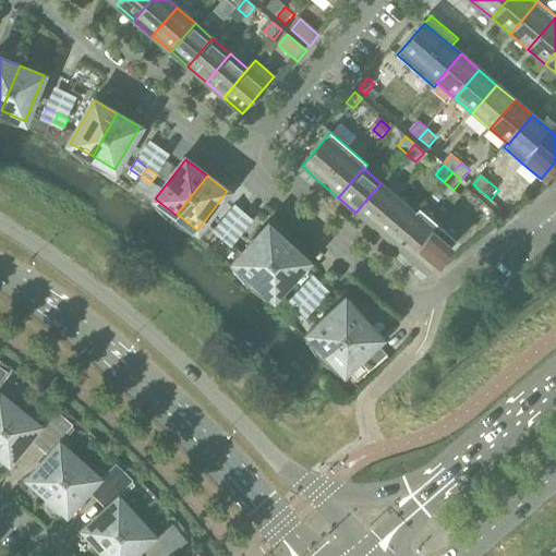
[(355,213),(374,228),(399,198),(381,183),(355,213)]
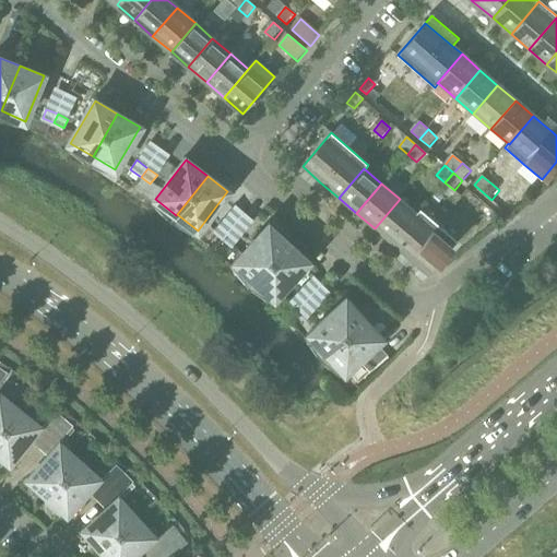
[(437,206),(445,199),(438,193),(430,201),(437,206)]
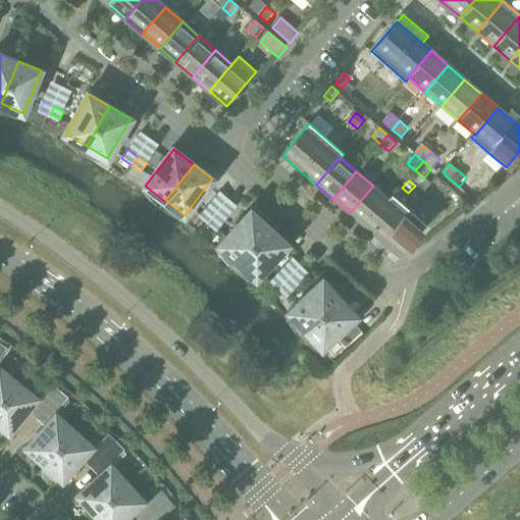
[(390,200),(390,199),(373,186),(350,213),(366,227),(390,200)]
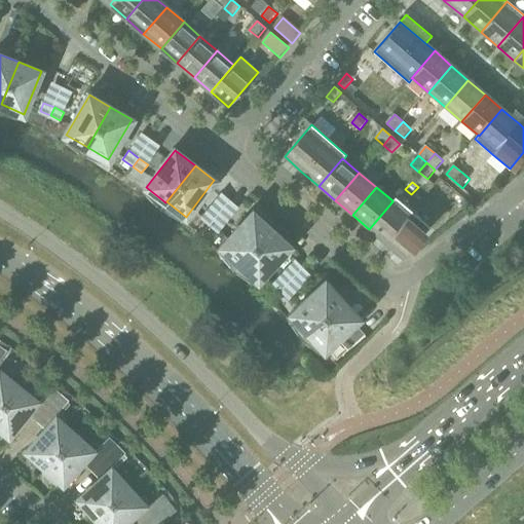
[(369,229),(386,244),(404,259),(416,245),(416,246),(426,233),(425,232),(431,227),(413,212),(396,197),(393,200),(393,201),(369,229)]
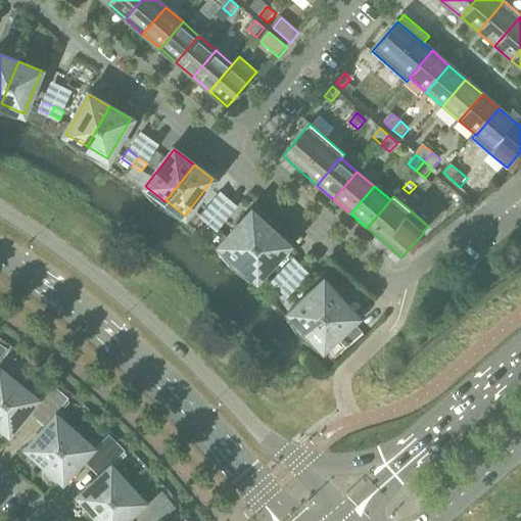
[(206,209),(201,216),(209,223),(215,217),(206,209)]
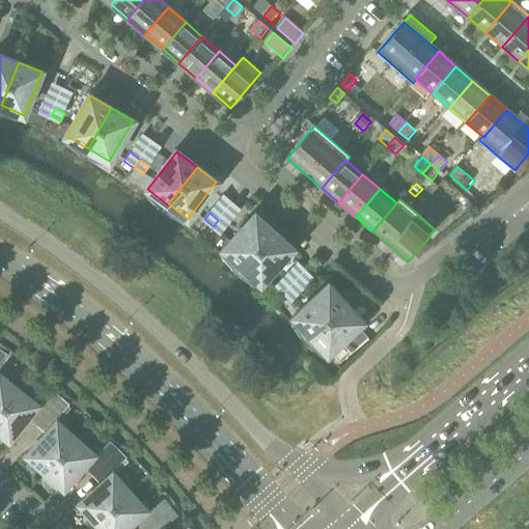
[(218,220),(213,226),(221,233),(232,221),(224,214),(219,219),(218,220)]
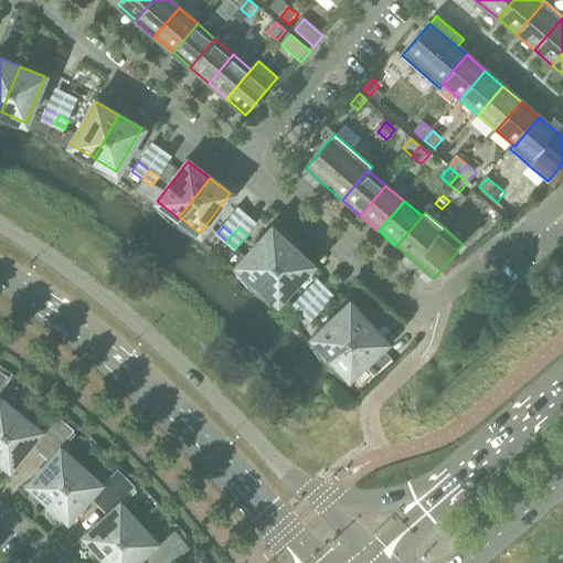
[(258,284),(291,247),(273,229),(238,266),(258,284)]
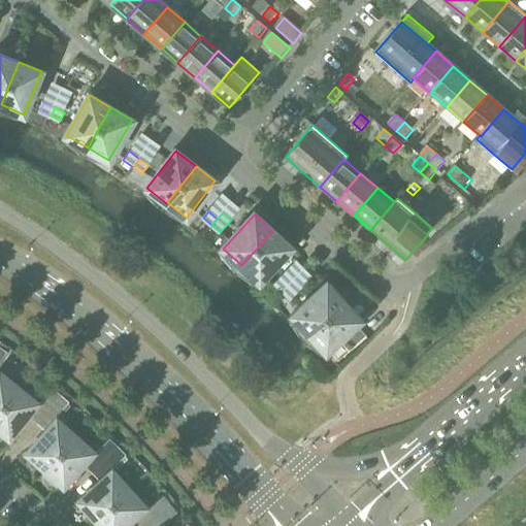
[(291,248),(272,231),(241,265),(259,282),(291,248)]
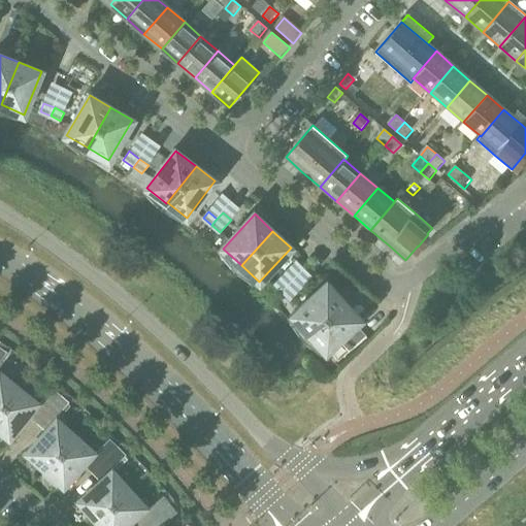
[(283,292),(290,285),(283,276),(275,284),(283,292)]
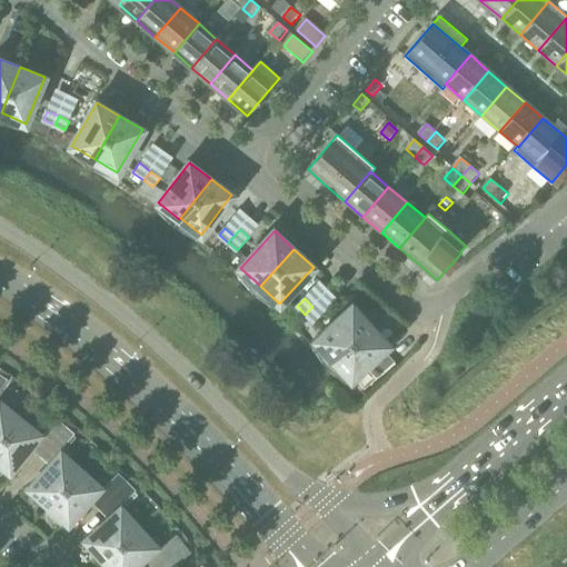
[(316,339),(332,359),(370,326),(352,306),(316,339)]
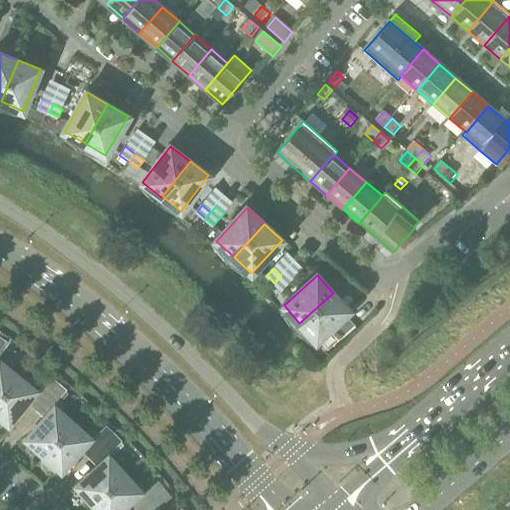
[(274,283),(282,291),(289,284),(281,276),(274,283)]
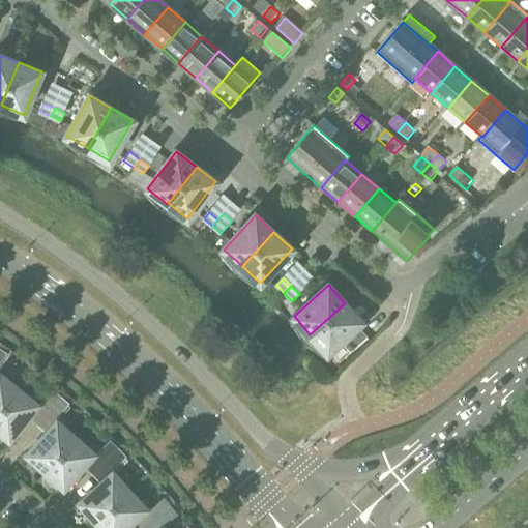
[(361,321),(345,303),(310,334),(326,353),(341,340),(352,352),(369,338),(357,325),(361,321)]
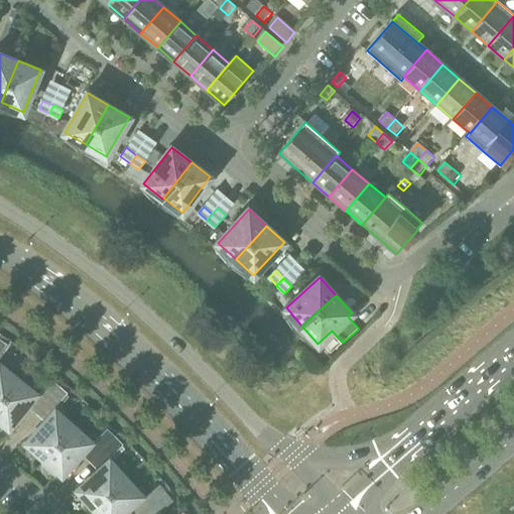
[(0,403),(18,382),(0,367),(0,403)]
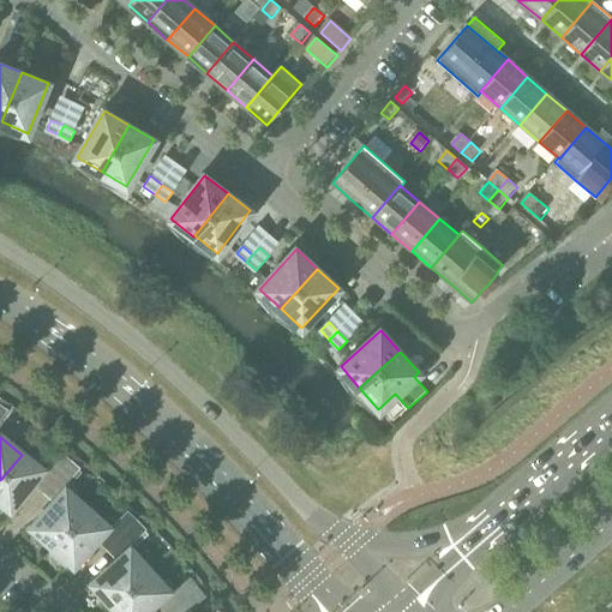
[(42,471),(22,455),(0,480),(0,499),(11,509),(42,471)]
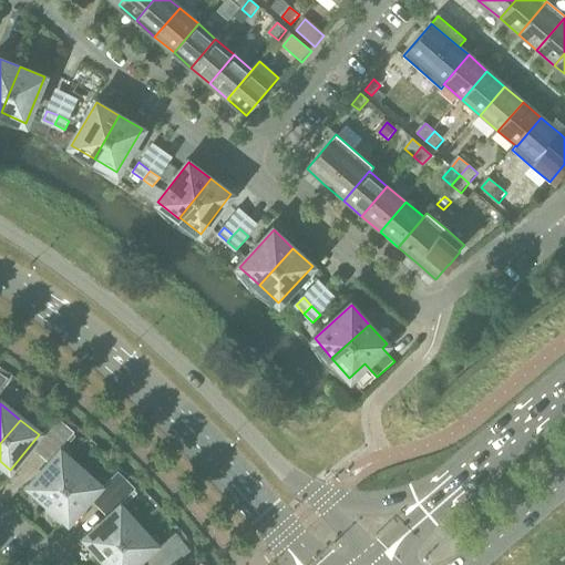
[(57,437),(65,428),(57,420),(49,430),(57,437)]
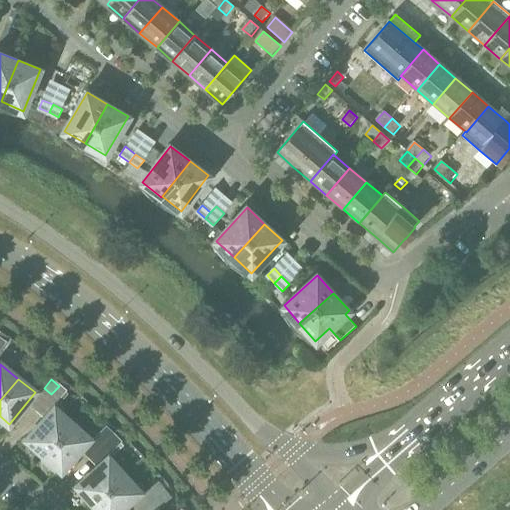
[(66,392),(59,386),(51,394),(58,400),(65,393),(66,392)]
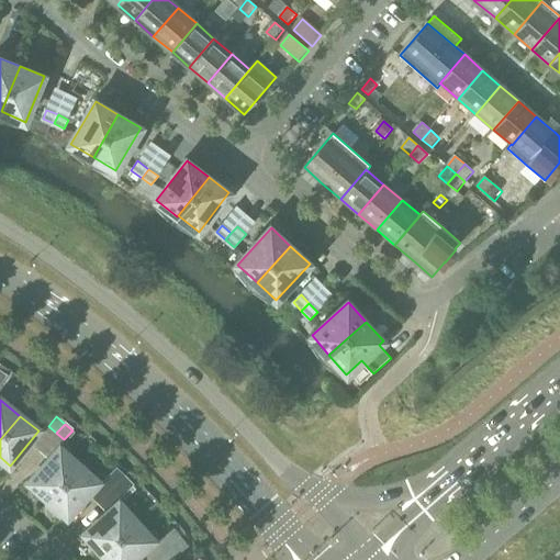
[(31,483),(51,501),(80,468),(68,457),(73,452),(65,446),(75,435),(71,432),(64,439),(56,433),(41,452),(51,461),(31,483)]
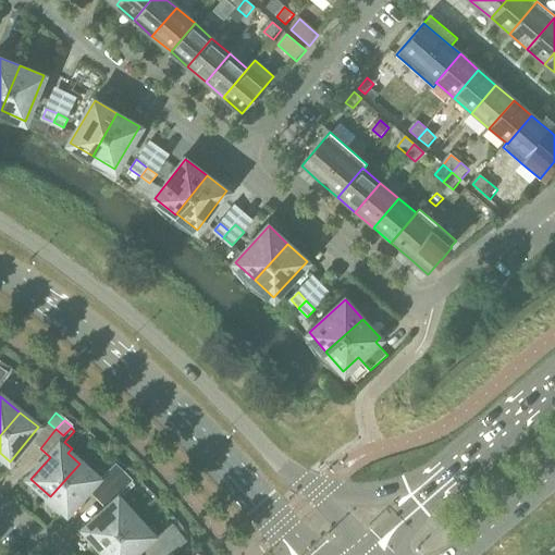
[(97,479),(79,464),(50,496),(68,513),(87,490),(98,501),(109,490),(115,483),(107,476),(100,482),(97,479)]
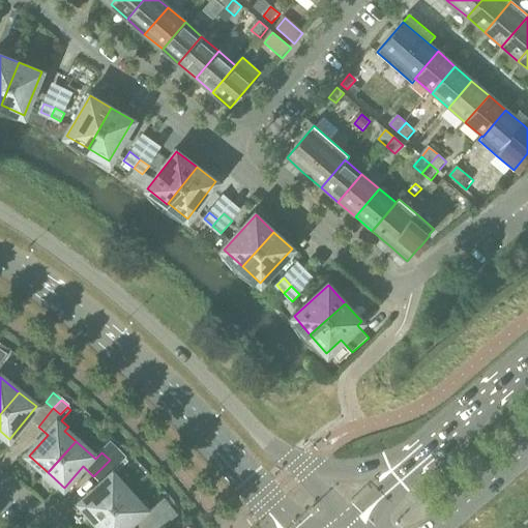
[(110,460),(117,451),(110,444),(101,452),(110,460)]
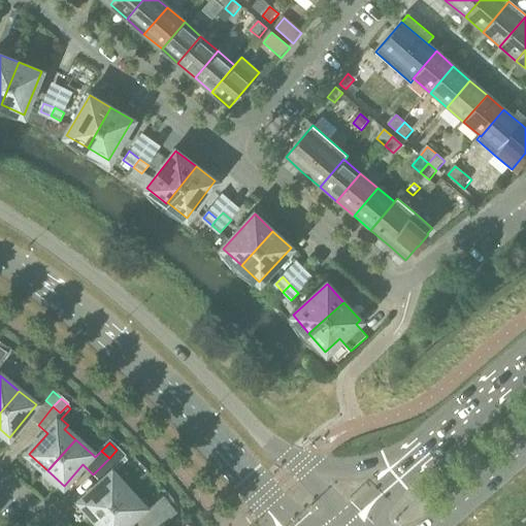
[(124,457),(117,450),(109,458),(103,464),(112,474),(128,460),(124,457)]
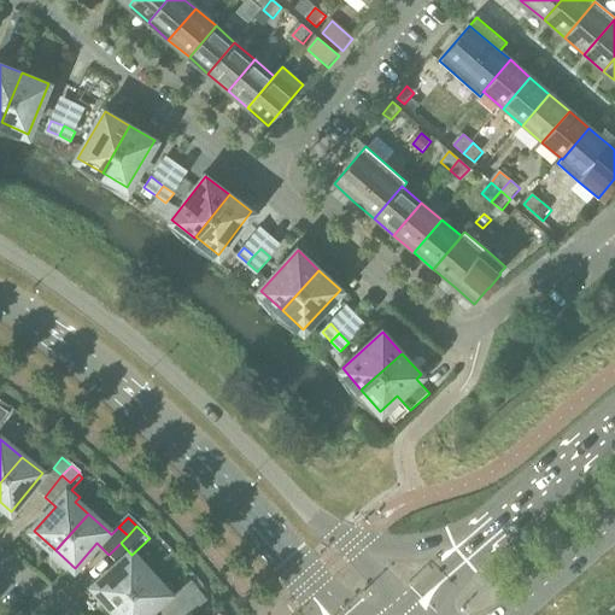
[(95,587),(113,608),(151,575),(132,555),(95,587)]
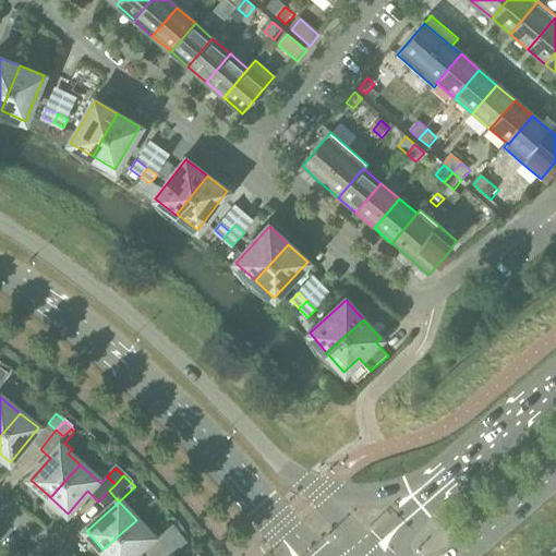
[(131,555),(152,538),(136,520),(103,550),(108,555),(131,555)]
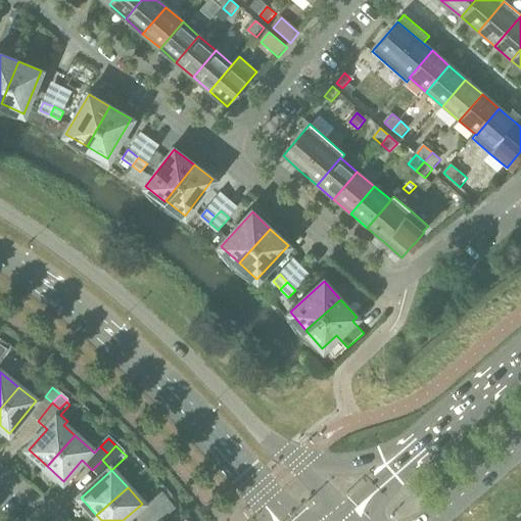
[(159,509),(168,502),(161,493),(152,502),(159,509)]
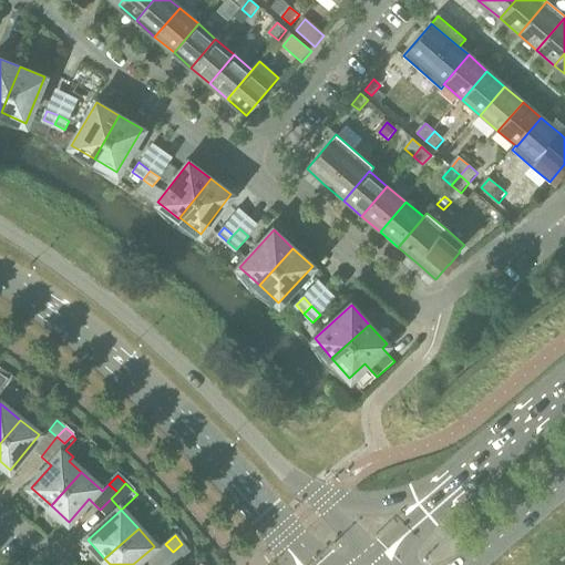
[(188,552),(182,544),(173,552),(180,560),(188,552)]
